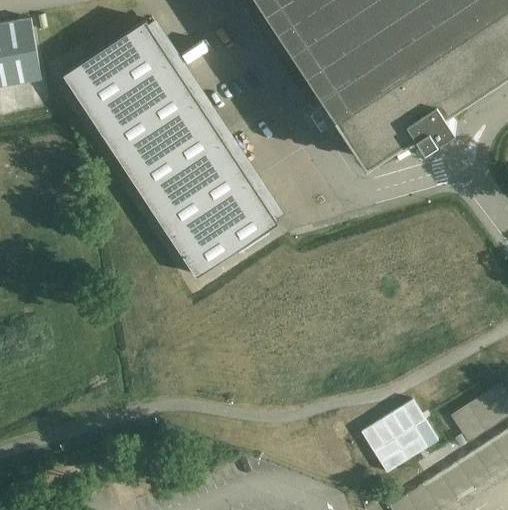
[(507,0),(258,0),(334,114),(332,115),(360,158),(362,156),(365,161),(413,130),(423,145),(453,125),(444,111),(445,111),(444,109),(507,66),(507,0)]
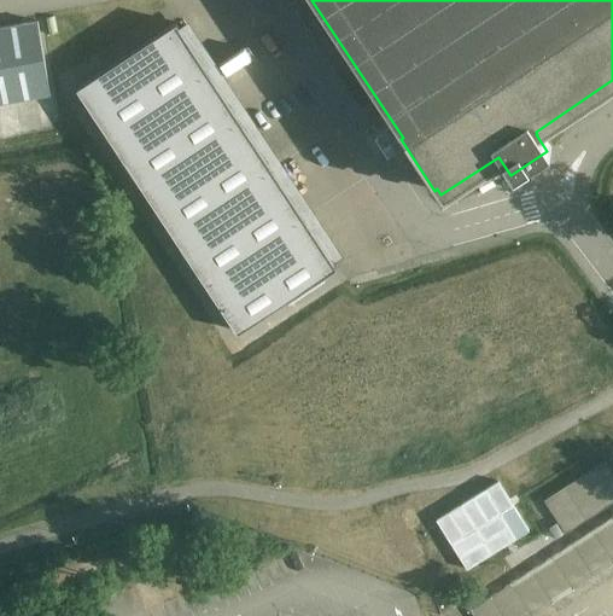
[(34,23),(0,28),(0,104),(47,97),(34,23)]
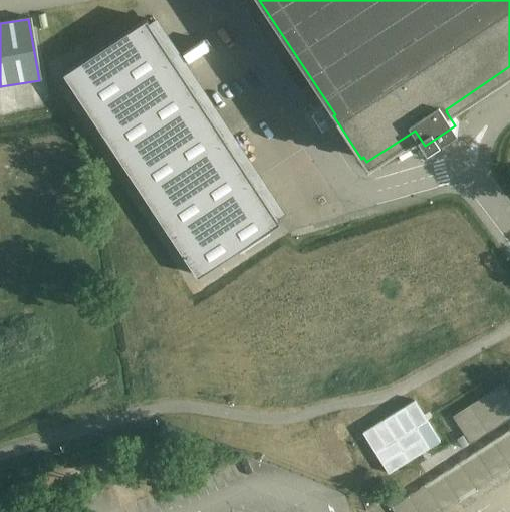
[(144,21),(61,74),(195,278),(277,224),(144,21)]
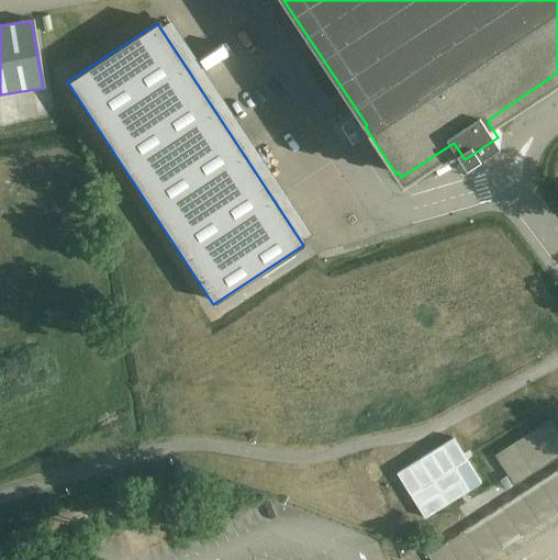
[(509,445),(490,457),(510,488),(557,456),(557,436),(547,420),(509,445)]
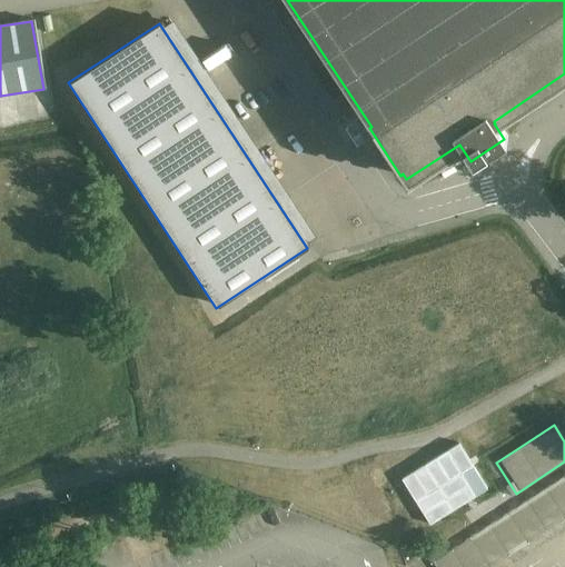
[(455,447),(398,483),(426,528),(483,493),(455,447)]
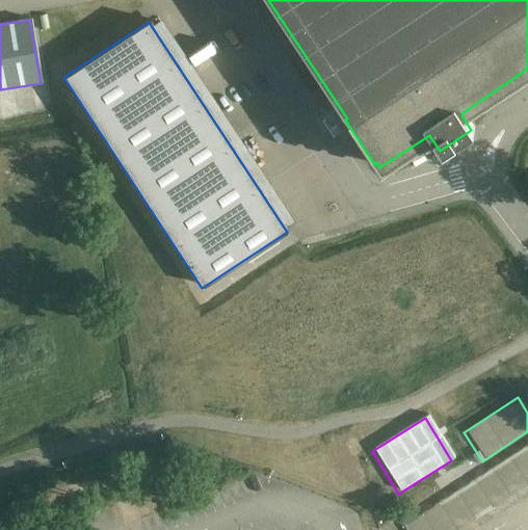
[(401,528),(402,529),(458,529),(527,484),(527,443),(475,479),(401,528)]
